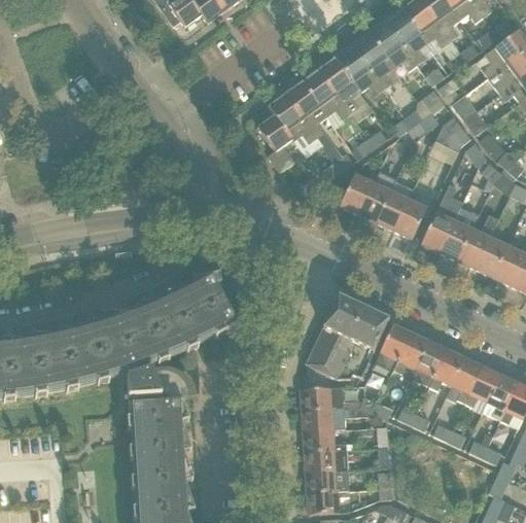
[(153,0),(173,27),(180,21),(184,27),(201,15),(189,0),(153,0)]
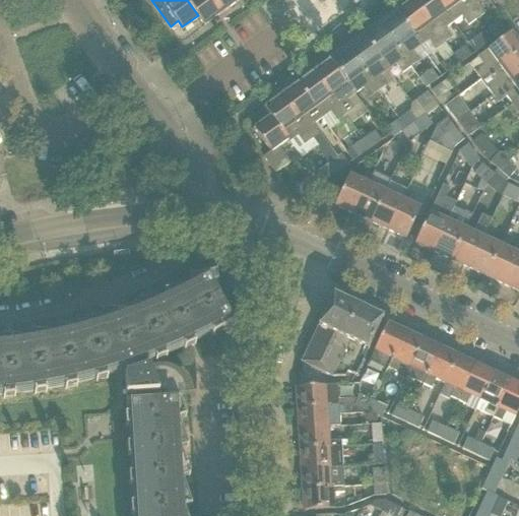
[(187,0),(198,15),(204,23),(221,11),(213,0),(187,0)]
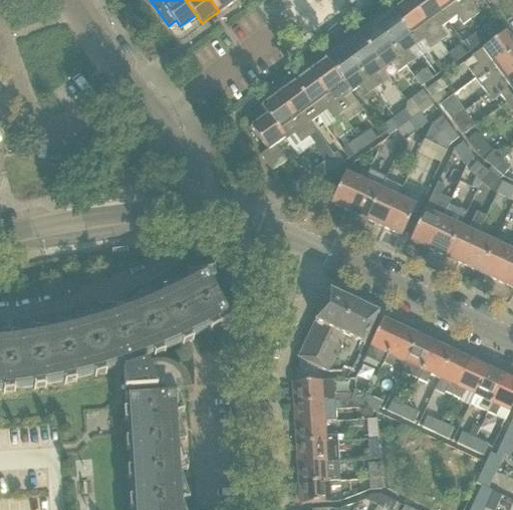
[(211,0),(219,11),(234,0),(211,0)]
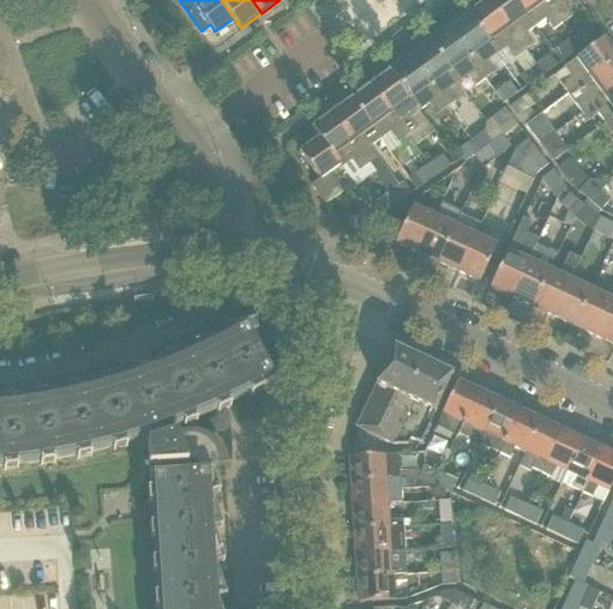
[(482,0),(468,11),(497,52),(508,43),(515,53),(524,47),(490,0),(482,0)]
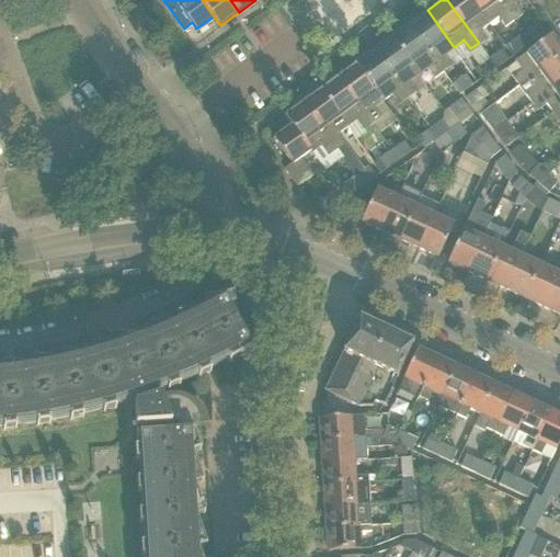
[(447,0),(479,43),(487,37),(480,29),(490,21),(475,0),(447,0)]
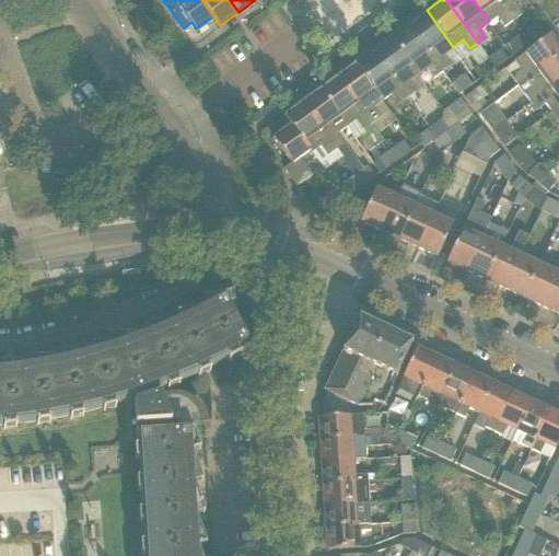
[(474,0),(489,21),(499,14),(505,23),(513,16),(500,0),(474,0)]
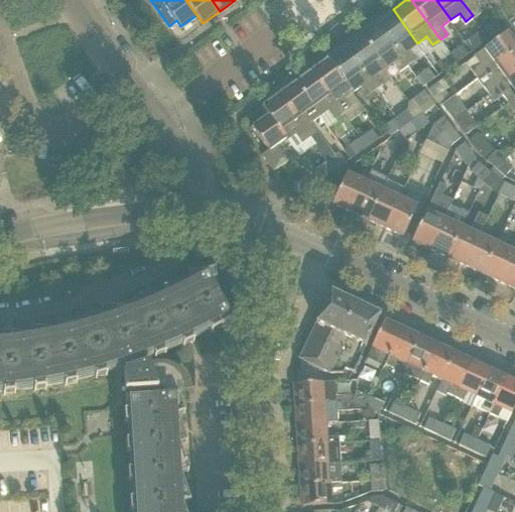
[(461,0),(473,15),(480,10),(475,2),(477,0),(461,0)]
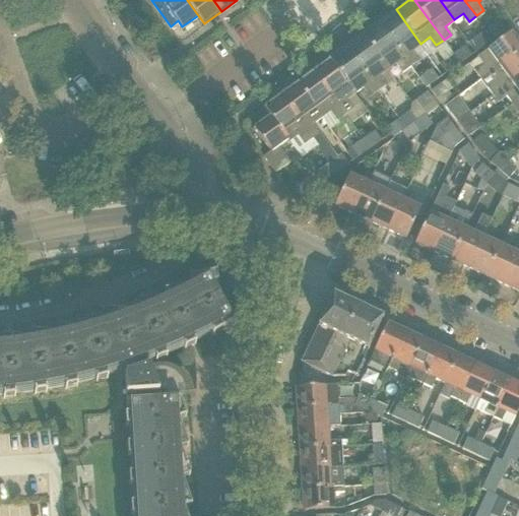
[(396,9),(380,21),(410,63),(418,58),(412,50),(420,44),(396,9)]
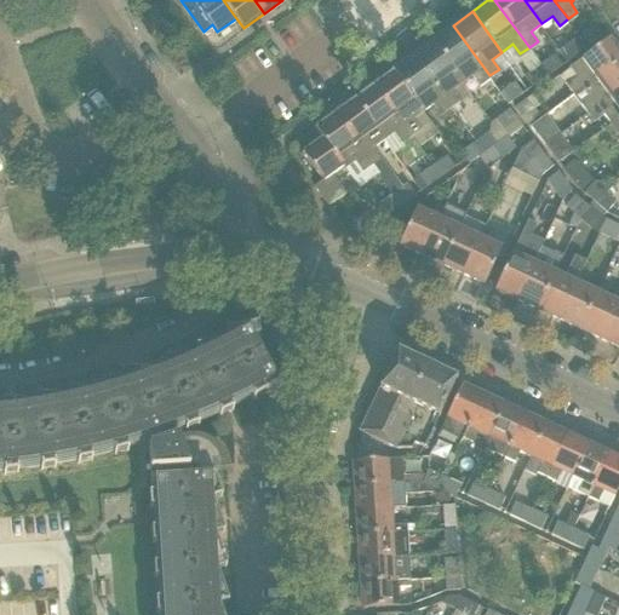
[(606,29),(597,17),(582,29),(590,40),(606,29)]
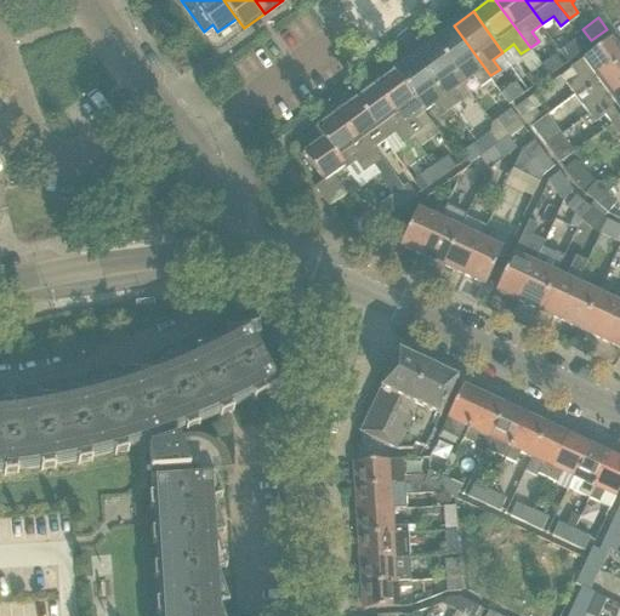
[(454,26),(433,39),(464,80),(475,73),(482,83),(490,75),(454,26)]
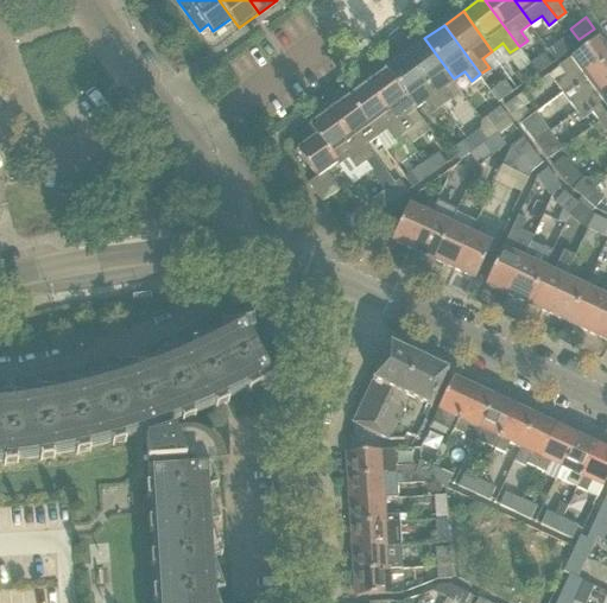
[(571,83),(573,83),(606,59),(606,45),(599,35),(549,70),(562,89),(571,83)]
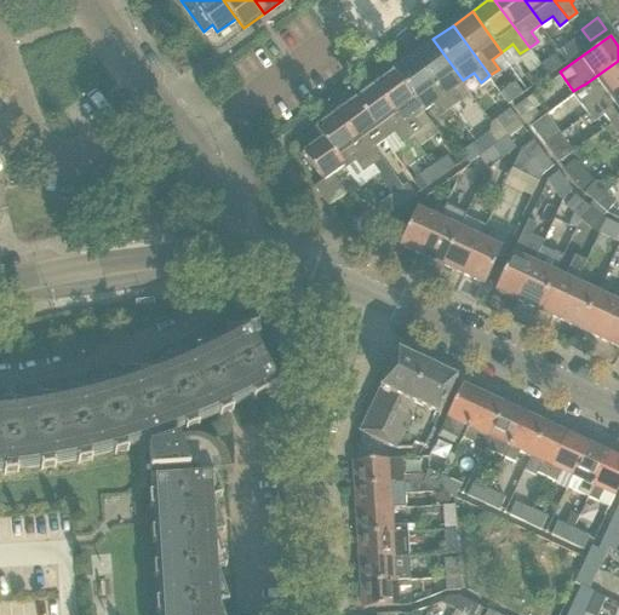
[(574,38),(559,49),(567,58),(582,47),(574,38)]
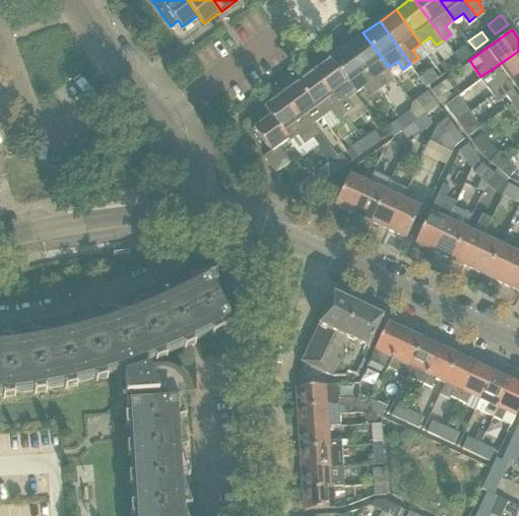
[(363,33),(346,45),(378,87),(394,75),(388,67),(363,33)]
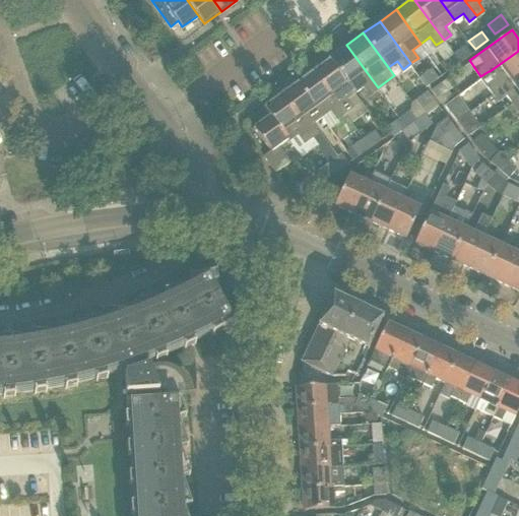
[(444,40),(436,45),(445,57),(440,61),(446,69),(459,61),(452,52),(444,40)]
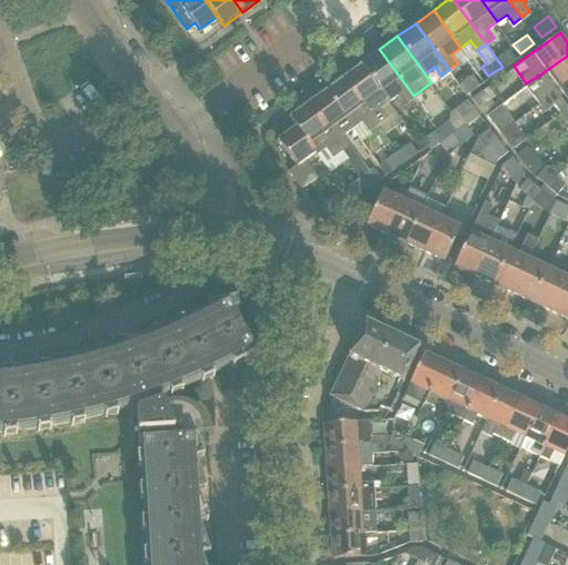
[(505,50),(495,57),(502,67),(515,57),(516,57),(508,47),(507,48),(505,50)]
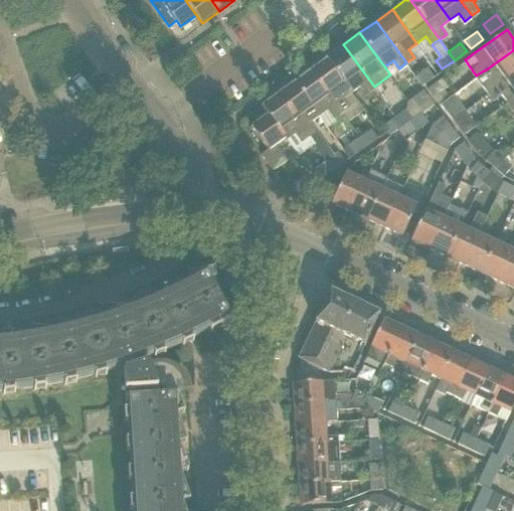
[(343,44),(327,56),(352,91),(361,83),(367,92),(374,87),(343,44)]
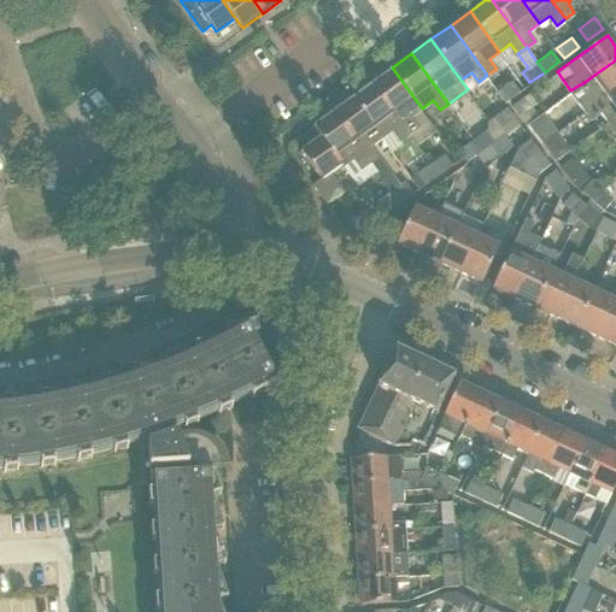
[(578,100),(585,110),(615,87),(615,60),(581,84),(587,93),(578,100)]
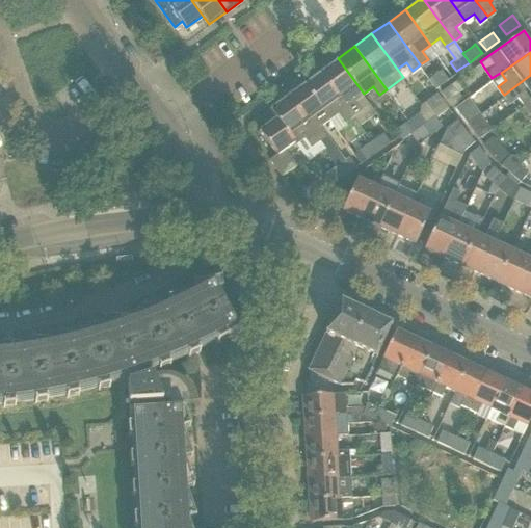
[(338,58),(321,71),(352,114),(361,108),(354,100),(364,94),(338,58)]
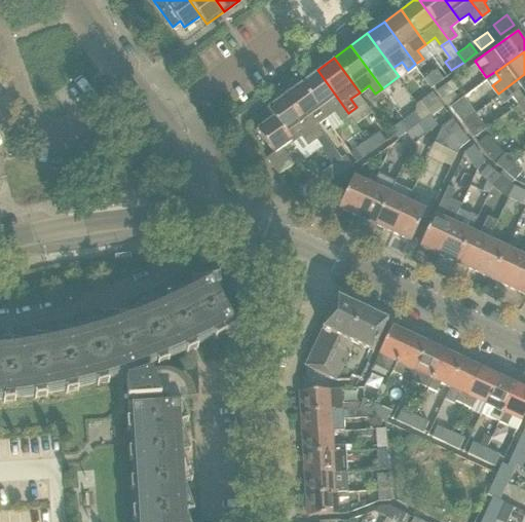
[(437,67),(423,76),(430,85),(443,76),(437,67)]
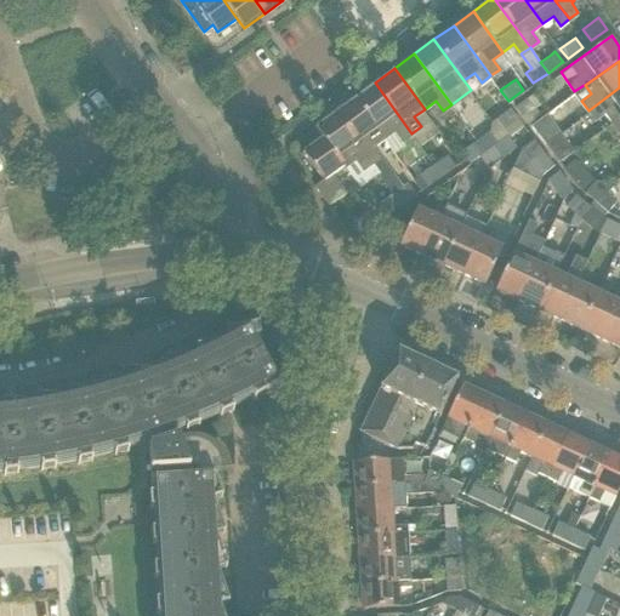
[(375,83),(356,97),(385,138),(396,130),(403,140),(411,133),(375,83)]
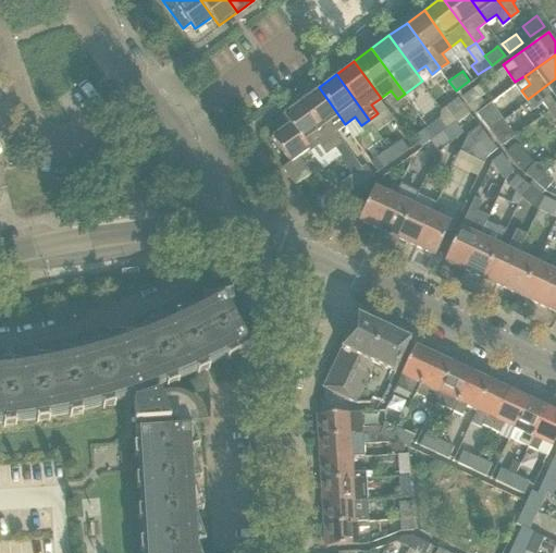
[(547,110),(548,111),(555,105),(555,78),(528,99),(533,107),(542,100),(548,109),(547,110)]
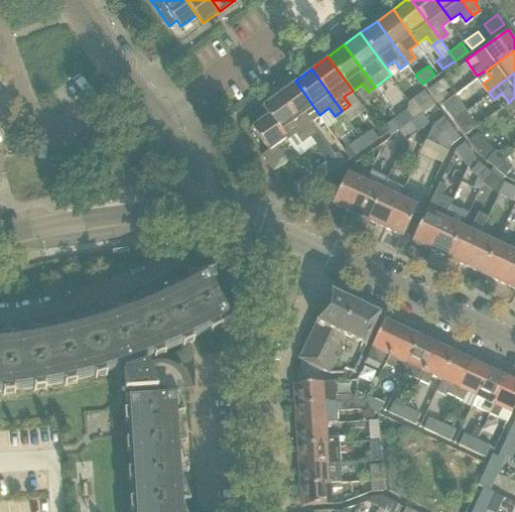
[(438,79),(429,87),(441,103),(441,102),(448,97),(449,96),(452,96),(438,79)]
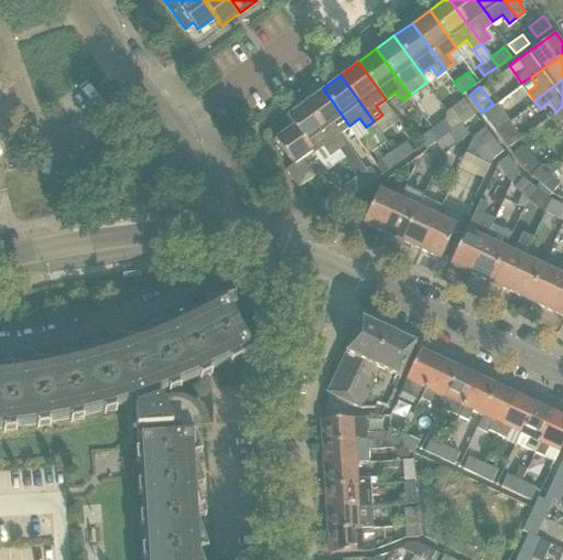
[(323,88),(304,100),(338,148),(347,141),(340,132),(349,126),(323,88)]
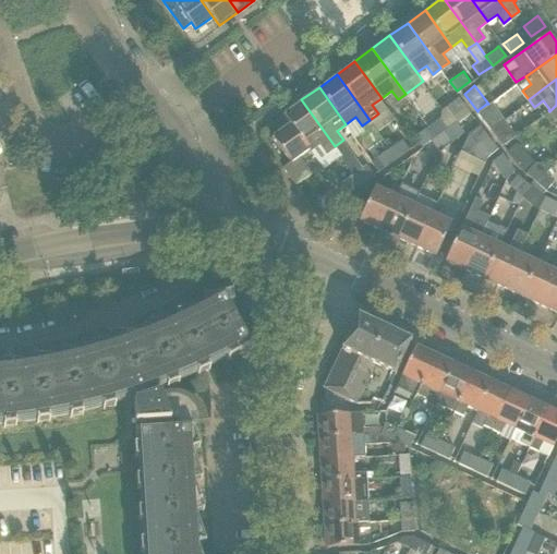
[(457,95),(443,107),(452,122),(457,119),(469,110),(457,95)]
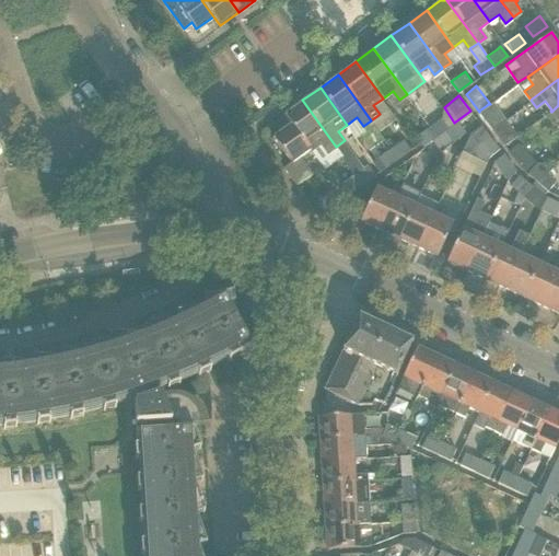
[(284,113),(291,123),(311,150),(321,142),(327,152),(336,147),(302,100),(284,113)]
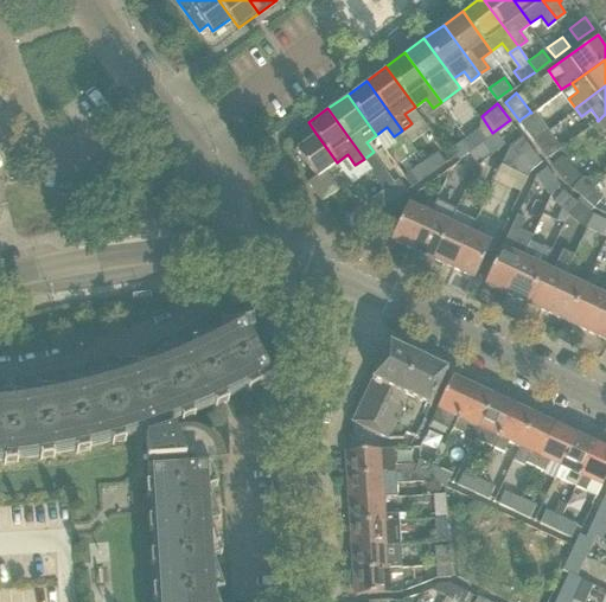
[(531,113),(520,121),(534,139),(544,132),(549,128),(535,109),(531,113)]
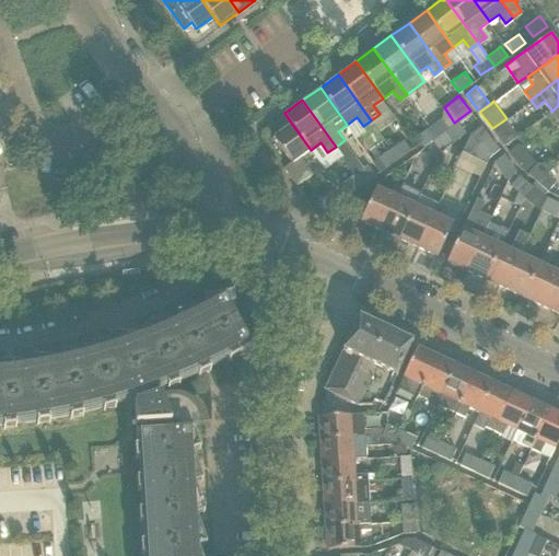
[(442,116),(430,125),(438,135),(445,129),(454,123),(444,107),(443,115),(442,116)]
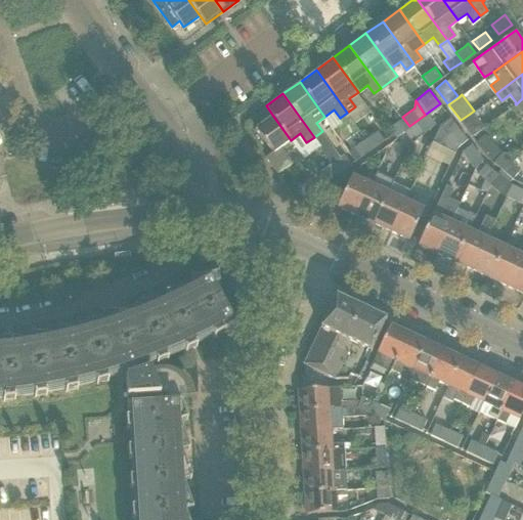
[(474,111),(461,120),(471,134),(472,134),(484,125),(474,111)]
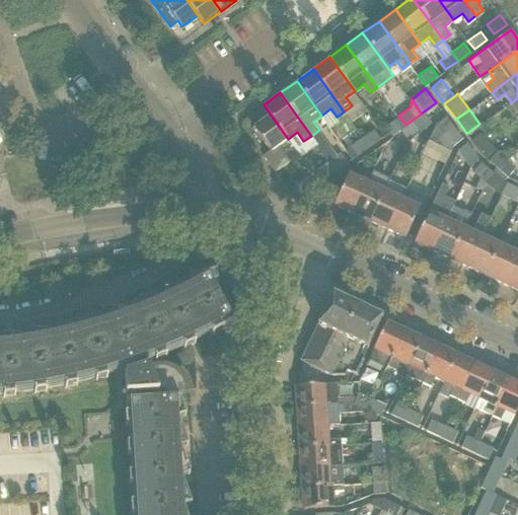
[(421,114),(413,120),(420,130),(432,121),(425,111),(421,114)]
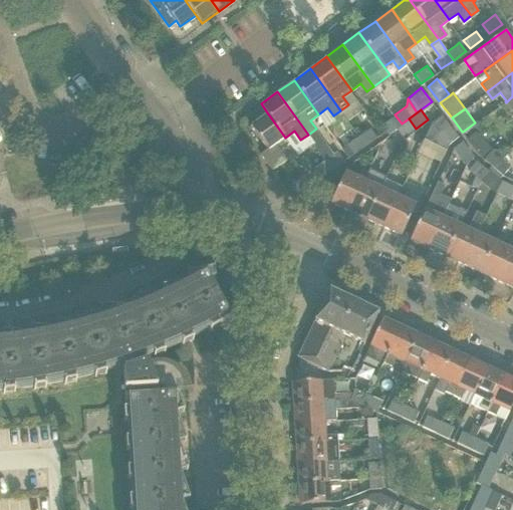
[(285,138),(267,112),(251,123),(268,148),(261,153),(272,168),(287,157),(277,144),(285,138)]
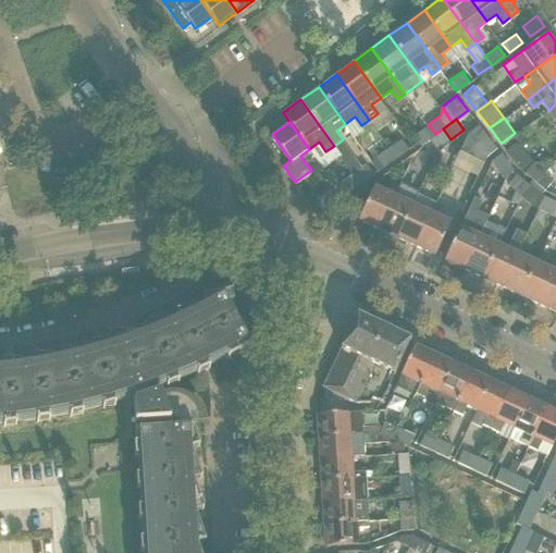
[(468,132),(459,149),(483,160),(486,154),(496,147),(496,146),(479,122),(478,123),(477,124),(472,127),(471,128),(468,132)]
